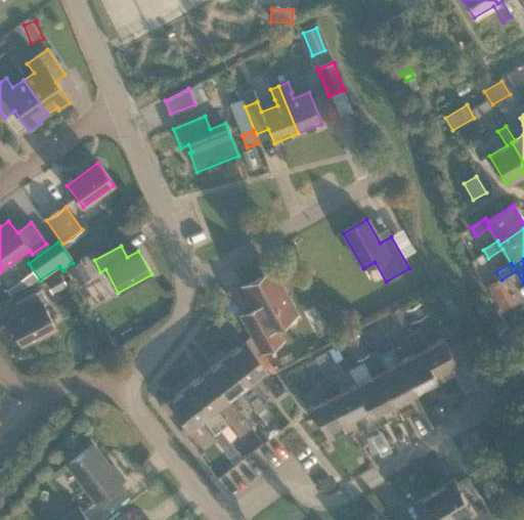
[(80,263),(69,269),(78,287),(89,280),(80,263)]
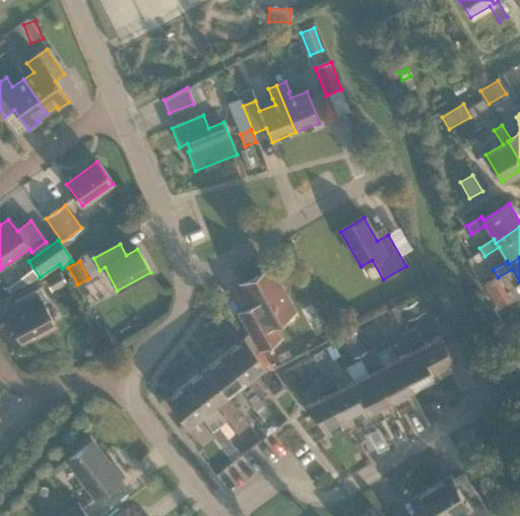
[(66,283),(59,272),(45,280),(51,292),(66,283)]
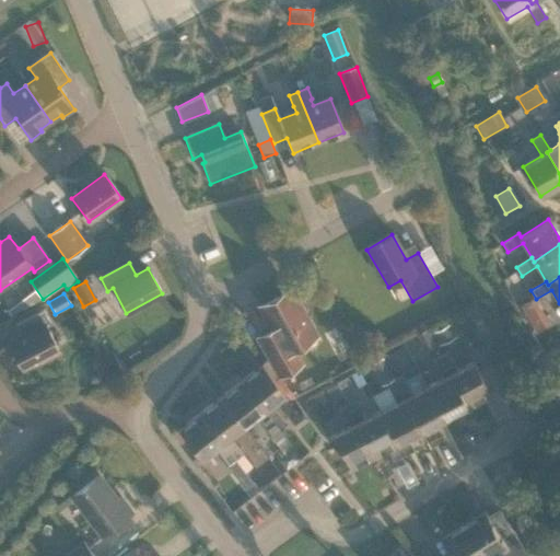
[(273,302),(260,310),(271,327),(280,343),(266,350),(280,374),(300,363),(292,349),(315,337),(292,294),(277,303),(273,302)]
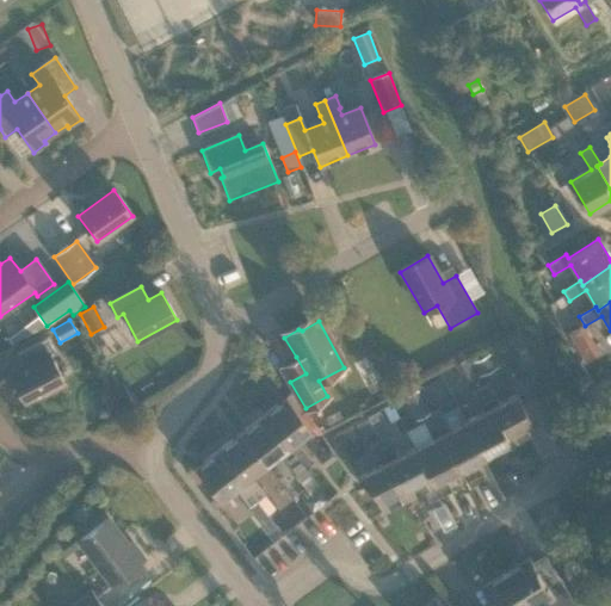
[(585,364),(599,356),(582,326),(567,334),(585,364)]
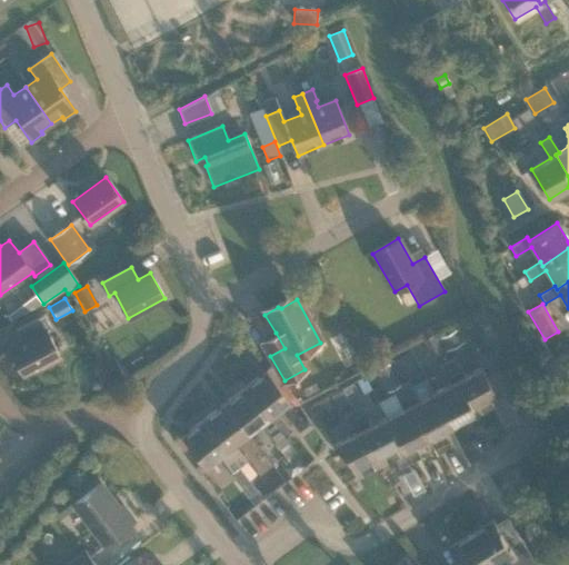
[(23,376),(59,357),(46,331),(50,328),(43,316),(15,331),(21,344),(9,350),(23,376)]
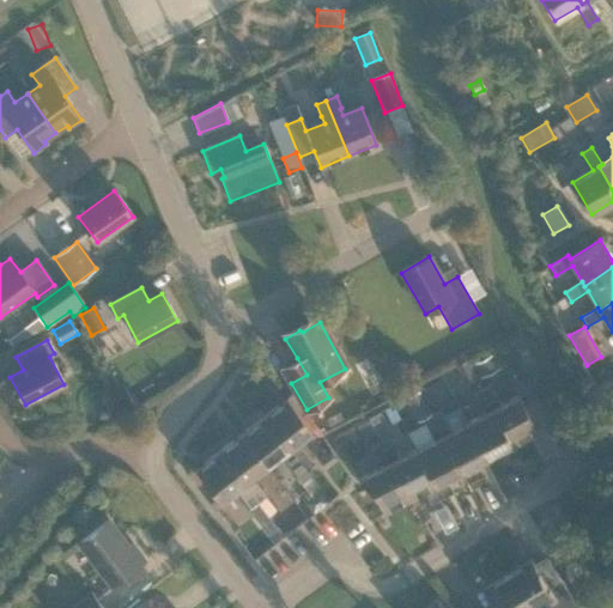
[(473,366),(480,380),(499,370),(492,357),(473,366)]
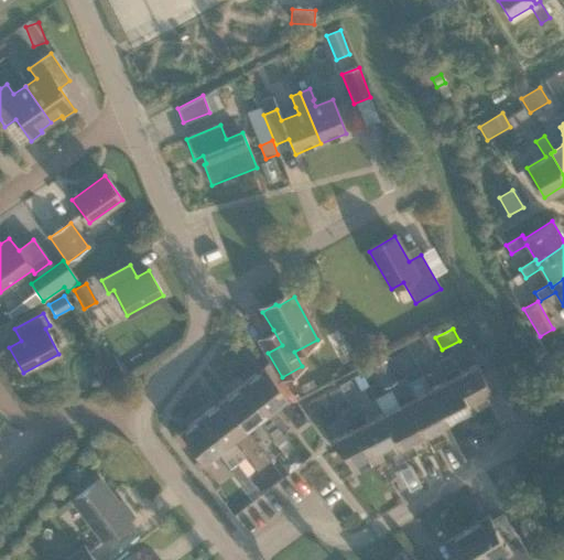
[(419,338),(427,354),(438,348),(430,332),(419,338)]
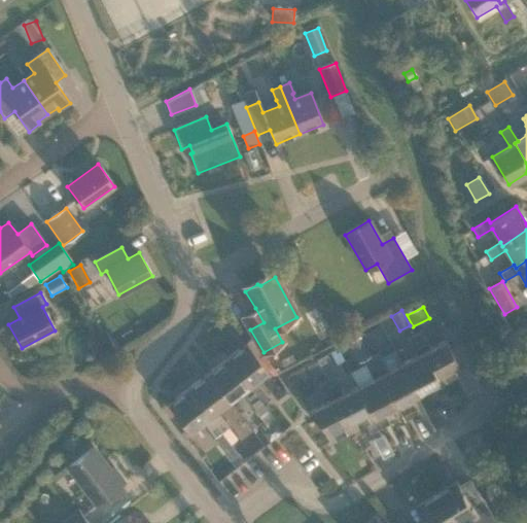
[(421,330),(414,335),(438,383),(461,372),(446,341),(430,349),(427,343),(421,330)]
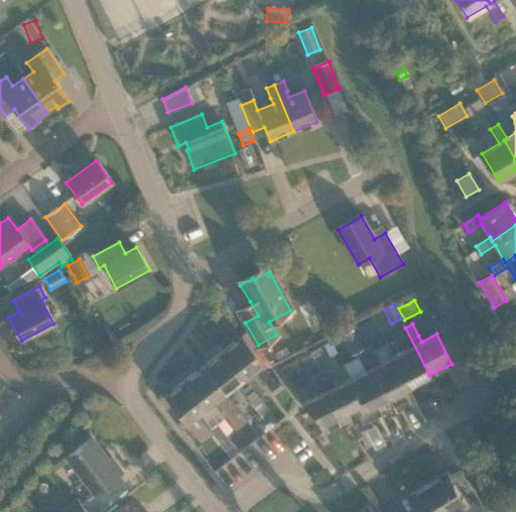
[(408,387),(429,375),(405,328),(398,332),(404,344),(404,343),(407,349),(393,357),(408,387)]
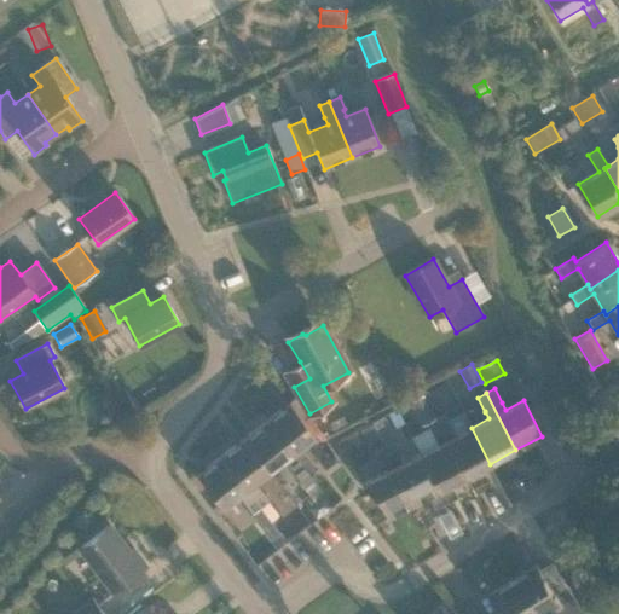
[(423,397),(411,403),(423,426),(426,424),(434,421),(434,420),(433,417),(423,397)]
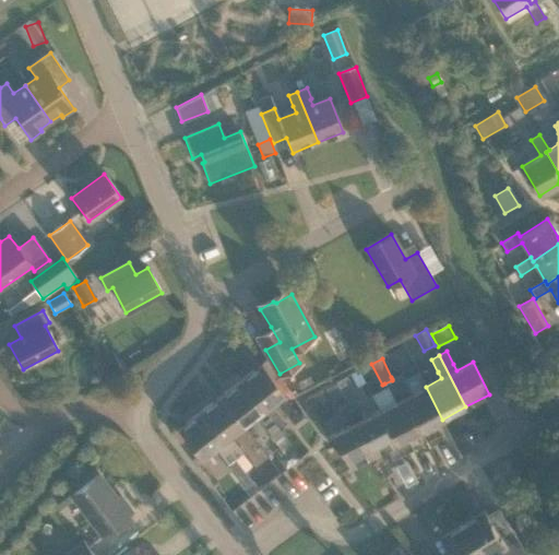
[(262,365),(240,381),(276,427),(283,422),(274,411),(270,405),(284,393),(262,365)]
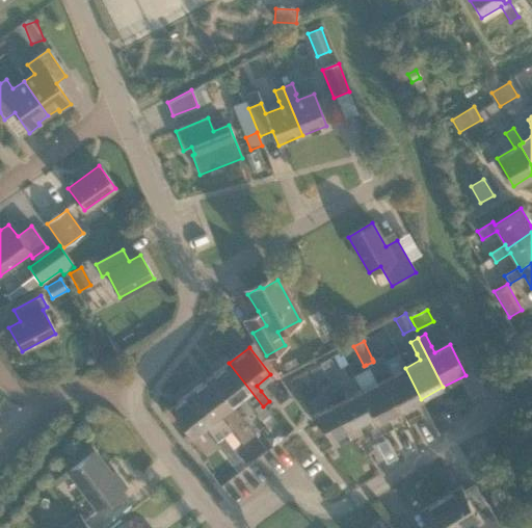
[(381,358),(373,361),(382,379),(399,411),(421,399),(405,368),(390,376),(387,370),(388,369),(381,358)]
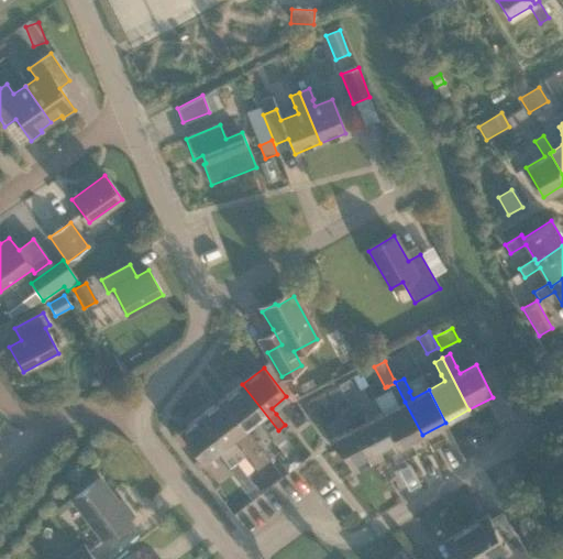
[(394,460),(404,456),(382,414),(366,423),(363,416),(363,415),(357,404),(360,403),(349,381),(338,386),(349,407),(375,459),(389,451),(394,460)]
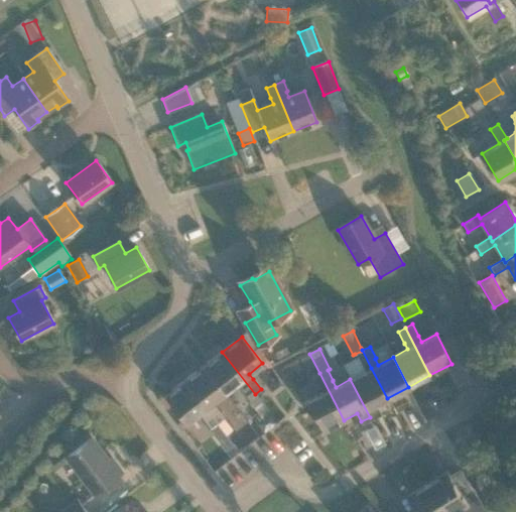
[(375,404),(387,398),(371,368),(362,350),(362,351),(355,354),(361,366),(362,366),(365,371),(350,379),(370,417),(378,412),(374,404),(375,404)]
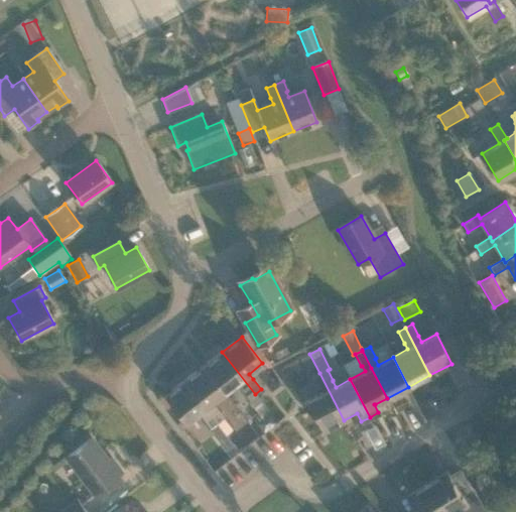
[(222,352),(203,367),(224,393),(237,383),(241,388),(240,389),(248,399),(255,394),(222,352)]
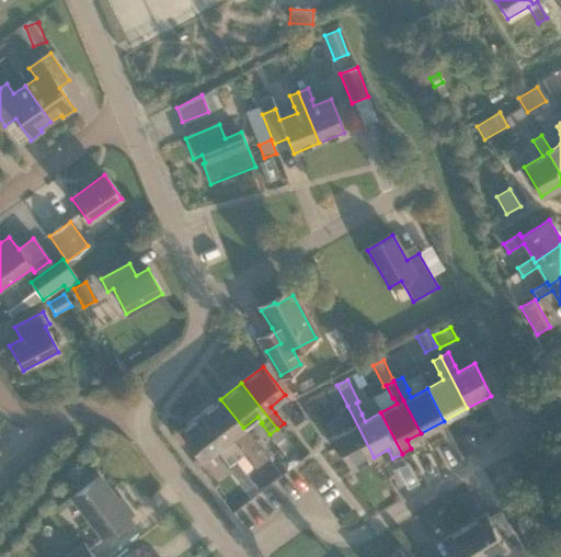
[(220,399),(199,415),(236,461),(242,456),(243,455),(235,444),(233,445),(229,440),(229,439),(243,428),(220,399)]
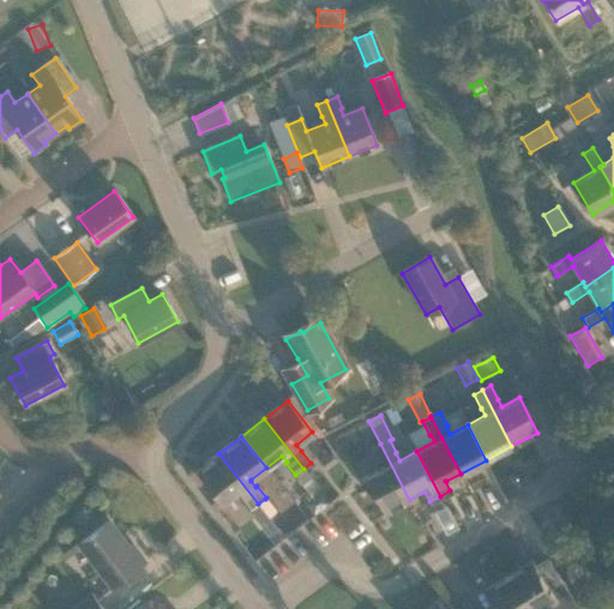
[(380,444),(372,447),(379,462),(383,469),(365,478),(384,513),(409,500),(380,444)]
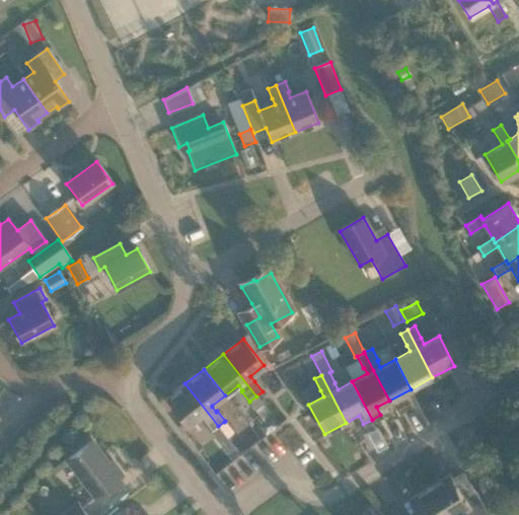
[(285,391),(279,382),(269,390),(276,398),(285,391)]
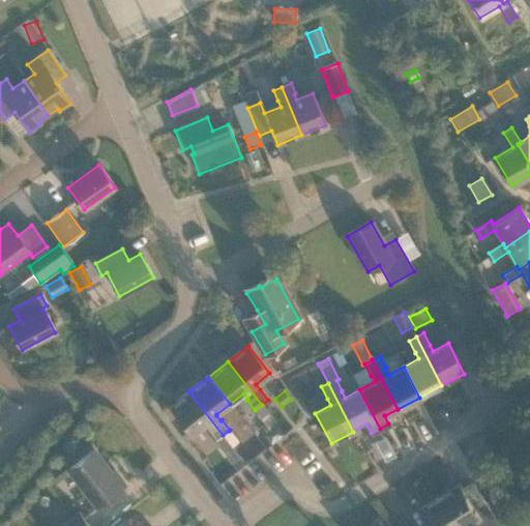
[(188,391),(169,407),(175,415),(189,435),(204,424),(208,430),(207,430),(215,441),(216,440),(223,435),(188,391)]
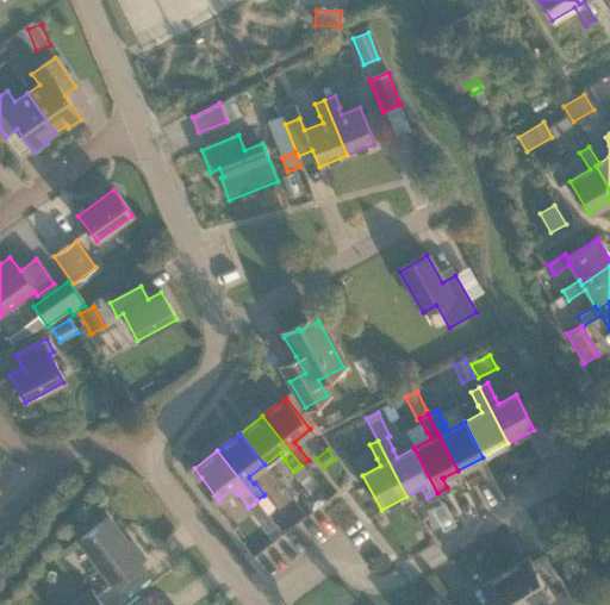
[(293,472),(292,473),(306,492),(316,485),(302,466),(293,472)]
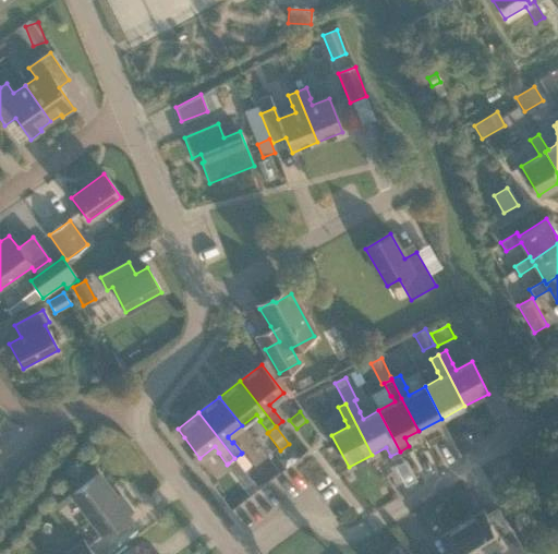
[(251,467),(241,454),(234,458),(244,472),(251,467)]
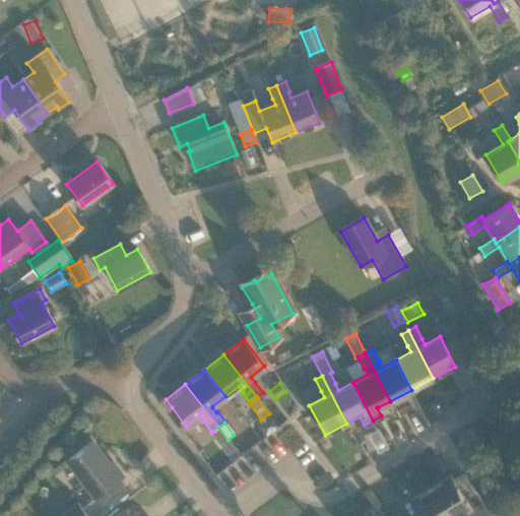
[(211,433),(210,434),(226,455),(235,449),(228,440),(218,427),(212,432),(211,433)]
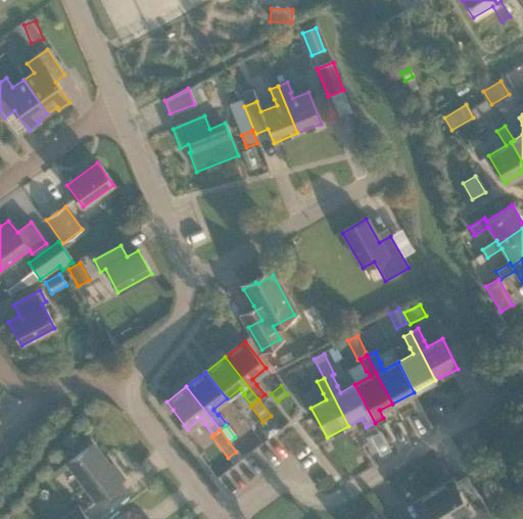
[(108,467),(92,444),(52,474),(55,478),(69,468),(94,501),(123,479),(111,465),(108,467)]
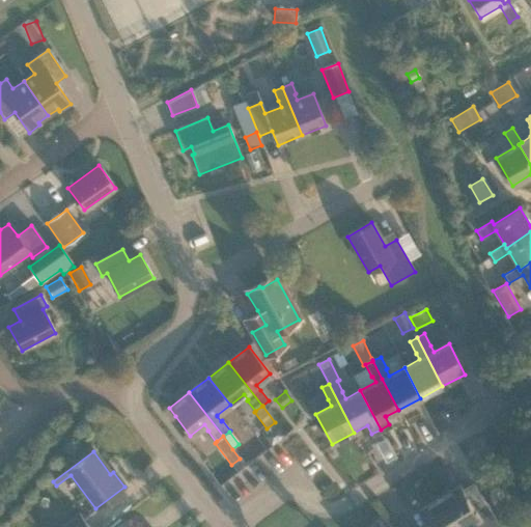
[(442,498),(459,526),(501,526),(487,504),(477,510),(462,486),(442,498)]
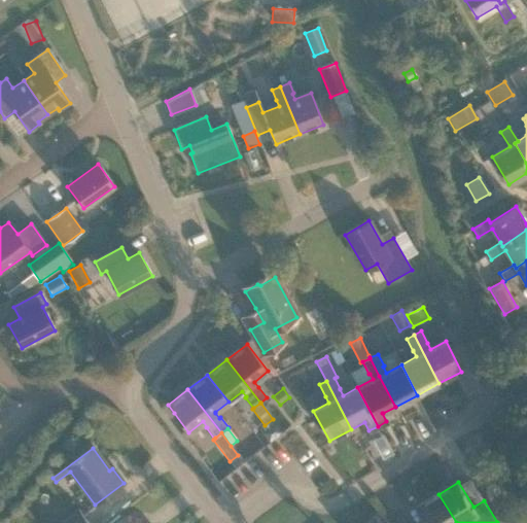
[(487,492),(500,520),(514,514),(500,485),(487,492)]
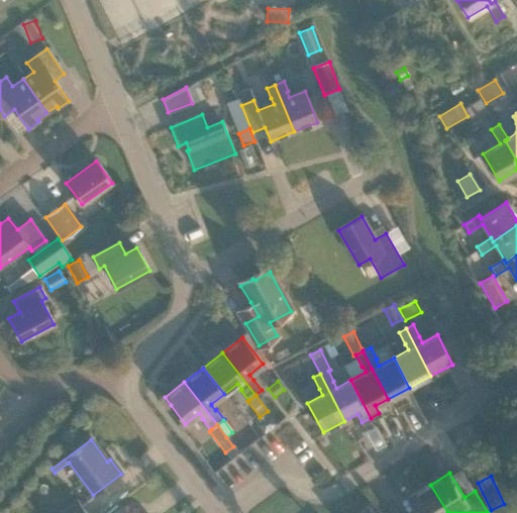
[(447,512),(430,485),(410,498),(418,512),(447,512)]
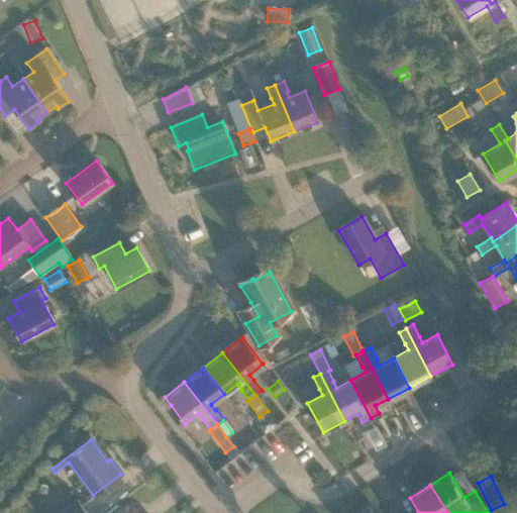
[(86,512),(77,500),(60,512),(86,512)]
